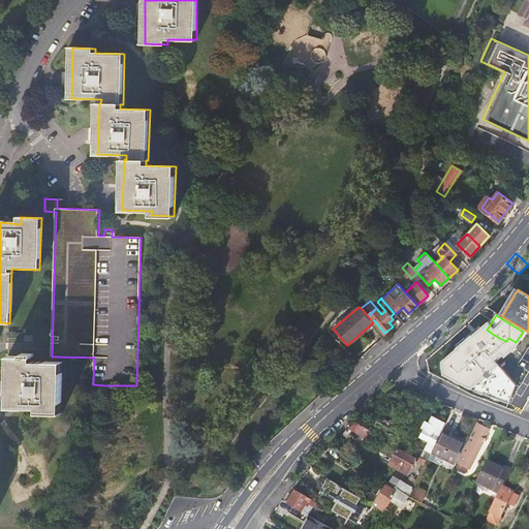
[(496,336),(494,335),(492,339),(503,345),(505,341),(496,336)]
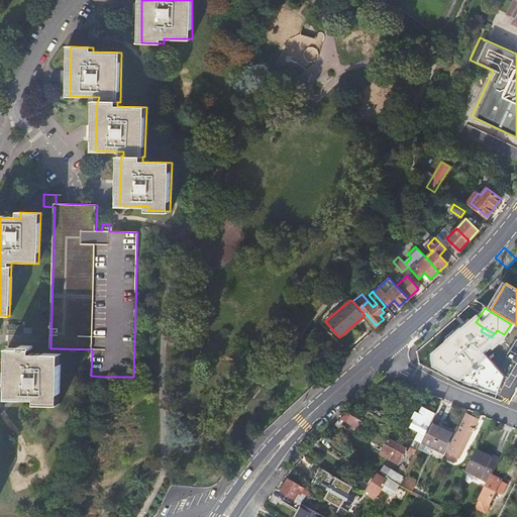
[(464,368),(481,340),(467,331),(461,340),(463,341),(452,359),(464,368)]
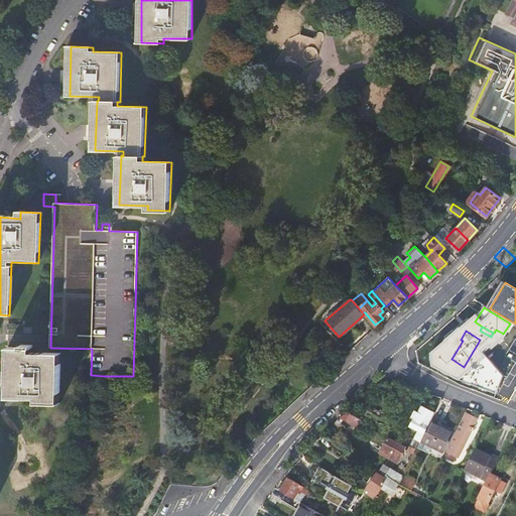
[(9,346),(8,396),(37,397),(37,402),(60,403),(61,351),(31,351),(31,346),(9,346)]
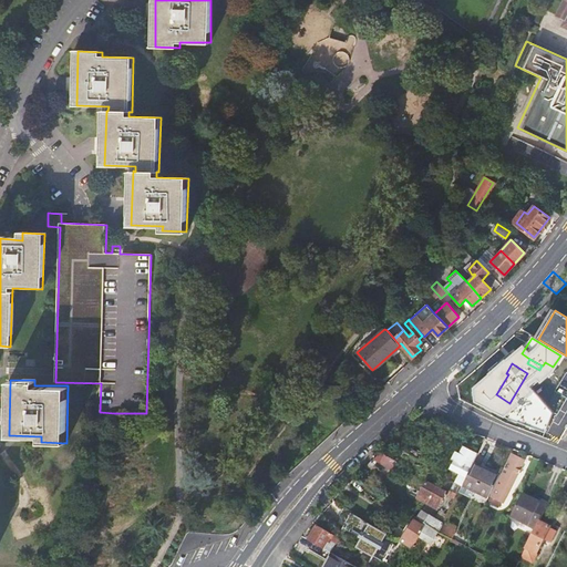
[(550,400),(542,414),(556,424),(565,409),(550,400)]
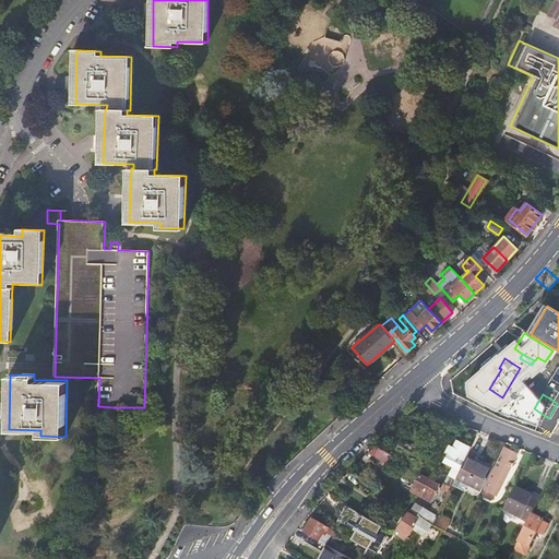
[(466,458),(471,448),(458,441),(454,450),(450,448),(447,454),(451,455),(448,463),(460,468),(466,458)]
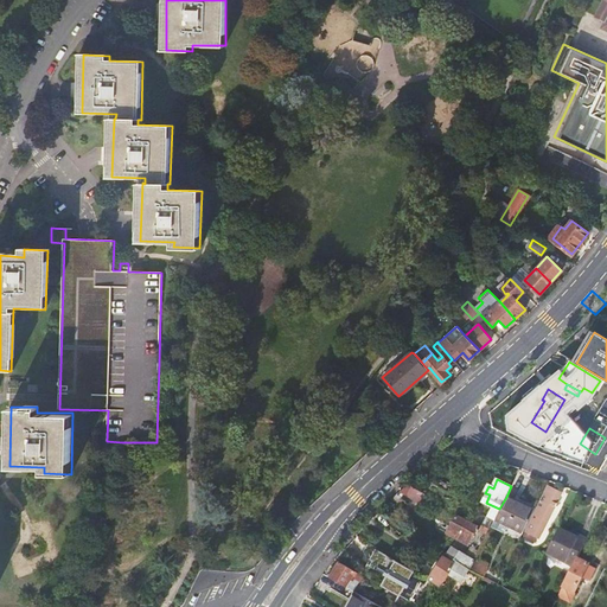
[(549,487),(548,486),(525,531),(540,538),(562,493),(553,490),(554,486),(550,485),(549,487)]
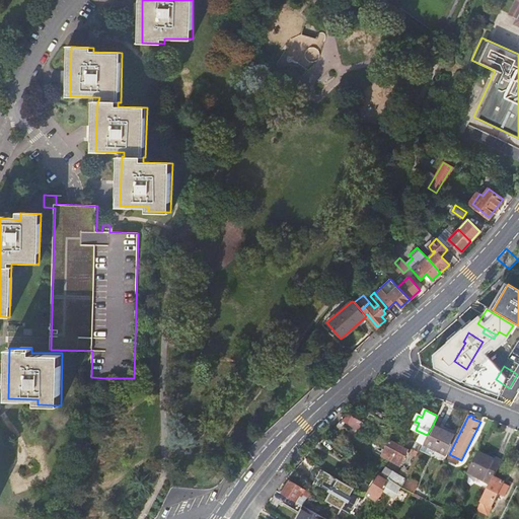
[(360,430),(364,423),(353,417),(349,424),(360,430)]
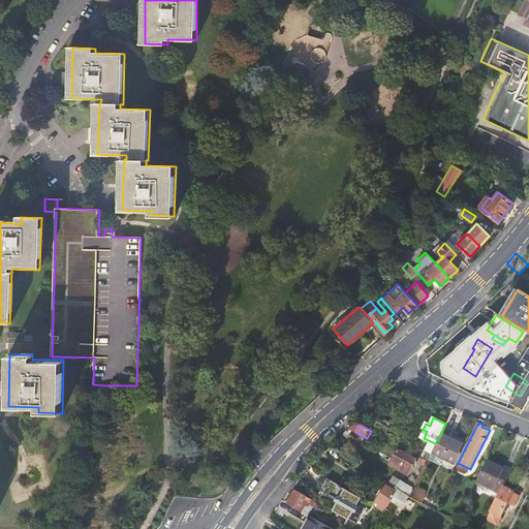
[(456,464),(465,445),(441,433),(432,453),(456,464)]
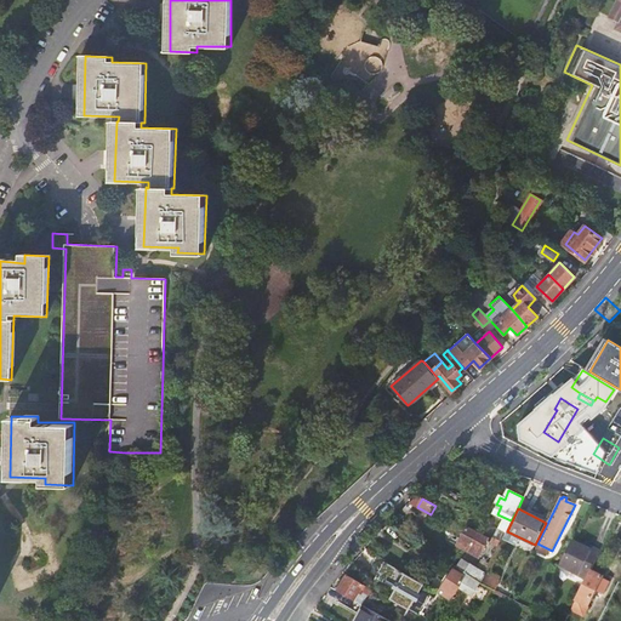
[(491,536),(490,540),(467,528),(461,539),(457,545),(466,550),(480,557),(489,541),(499,546),(501,541),(491,536)]
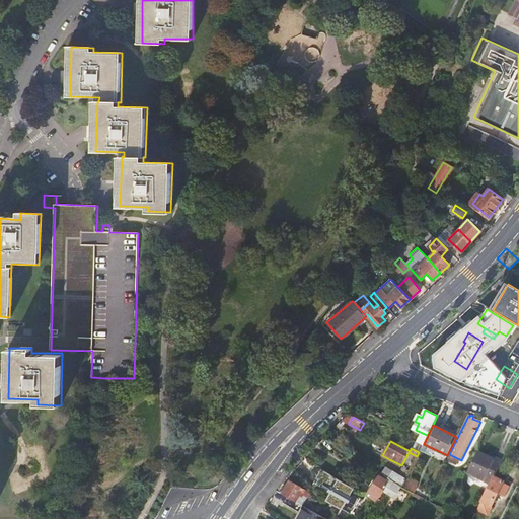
[(419,452),(421,448),(413,444),(411,448),(419,452)]
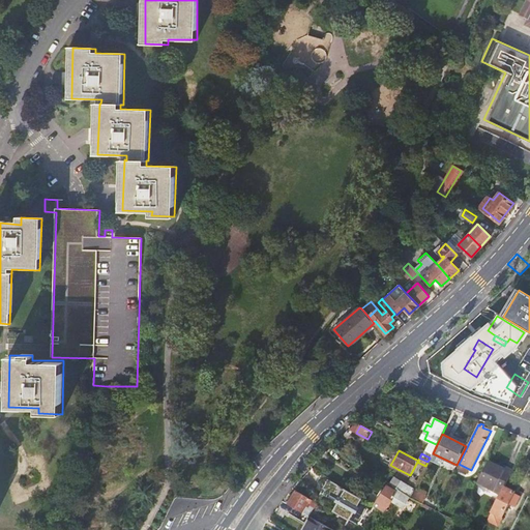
[(504,489),(512,471),(505,468),(503,471),(488,464),(478,482),(501,494),(504,489)]
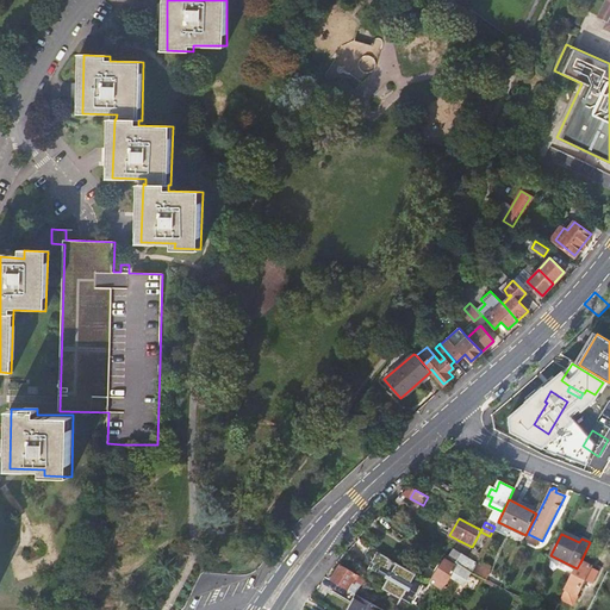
[(477,564),(480,555),(472,552),(471,555),(467,554),(466,556),(464,555),(465,553),(460,551),(455,561),(458,562),(472,572),(477,564)]
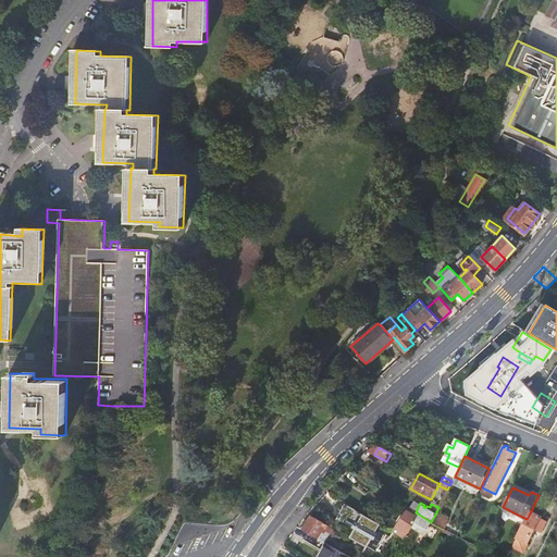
[(334,529),(344,534),(349,524),(356,529),(351,539),(367,547),(381,523),(369,517),(346,504),(341,514),(343,515),(345,516),(343,520),(341,519),(338,518),(332,528),(334,529)]
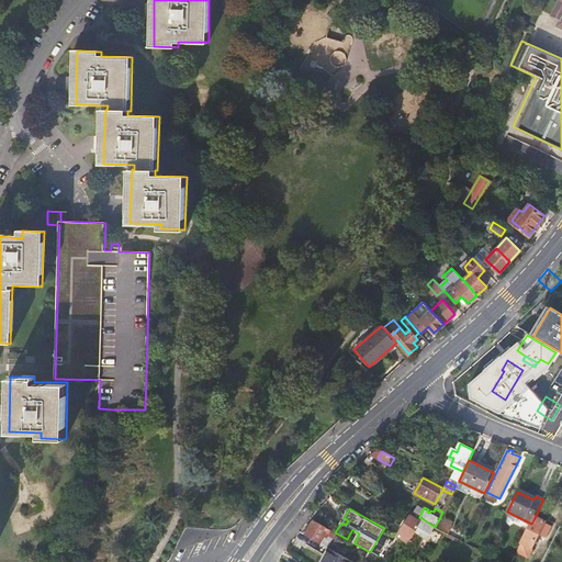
[(412,515),(398,537),(423,552),(428,539),(416,531),(422,521),(412,515)]
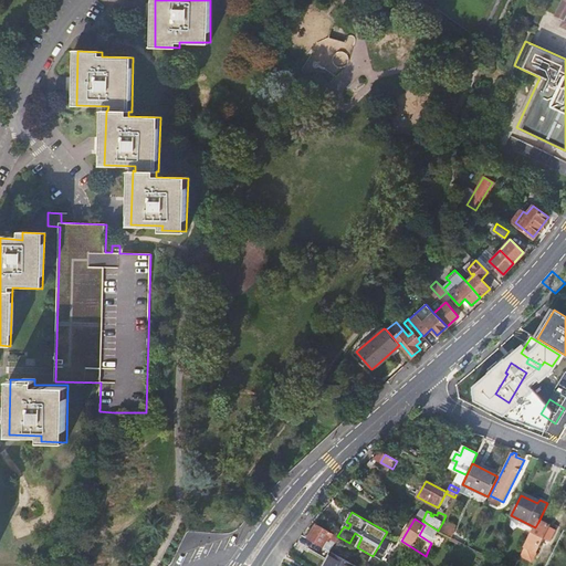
[(532,563),(545,537),(548,527),(549,527),(538,522),(535,527),(521,557),(532,563)]
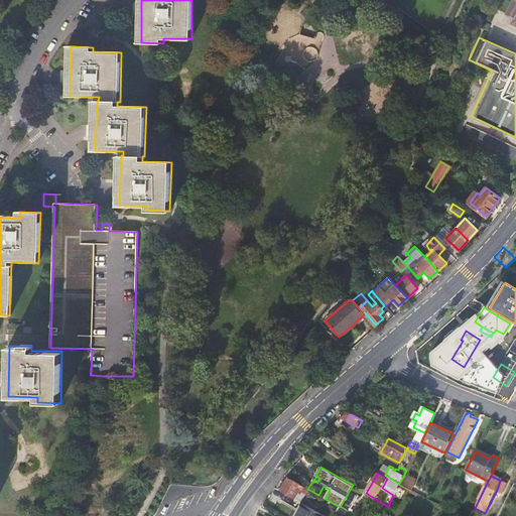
[(415,483),(403,477),(399,484),(411,490),(415,483)]
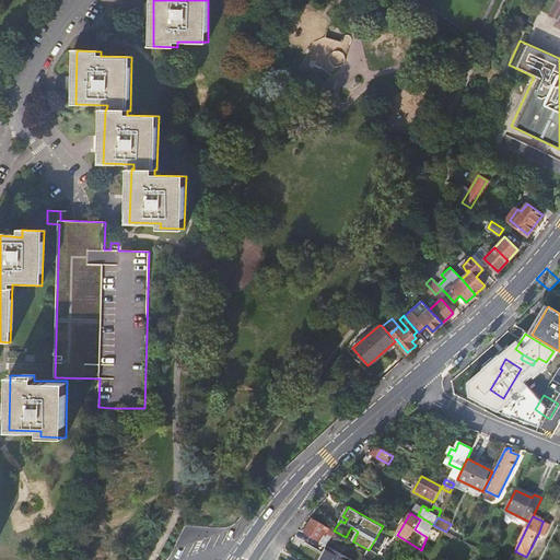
[(334,531),(313,518),(304,533),(321,541),(324,535),(327,536),(328,535),(333,537),(336,532),(334,531)]
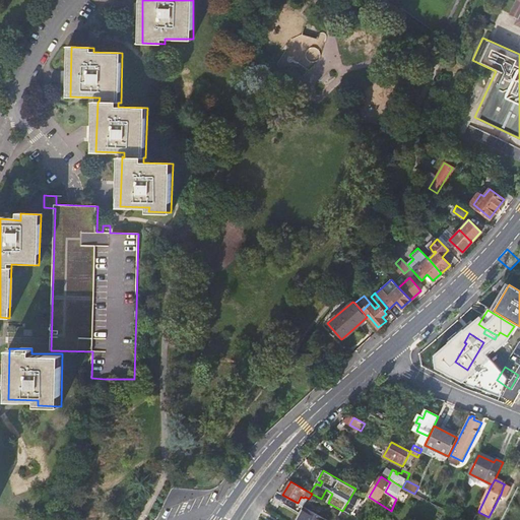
[(509,488),(504,484),(501,494),(506,496),(509,488)]
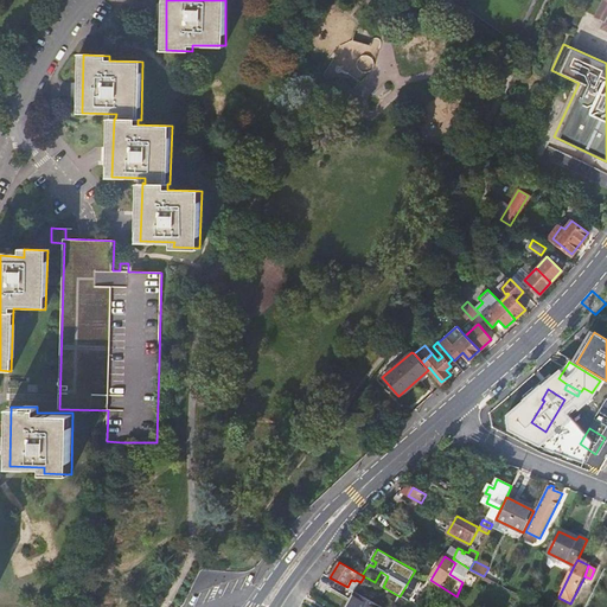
[(356,592),(360,582),(356,580),(355,581),(351,580),(347,587),(356,592)]
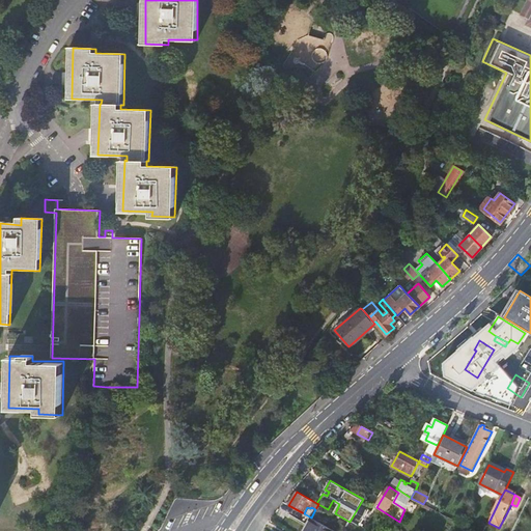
[(333,530),(311,519),(304,530),(333,530)]
